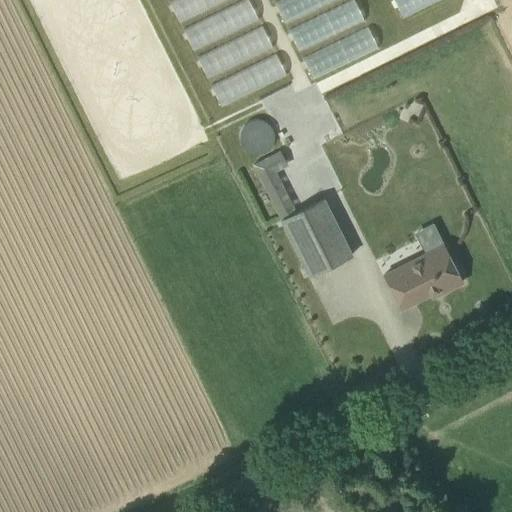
[(169,0),(180,22),(227,0),(169,0)]
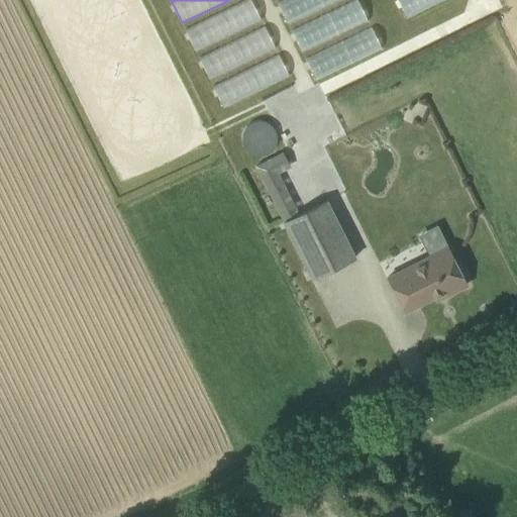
[(243,0),(185,28),(196,52),(263,19),(252,0),(243,0)]
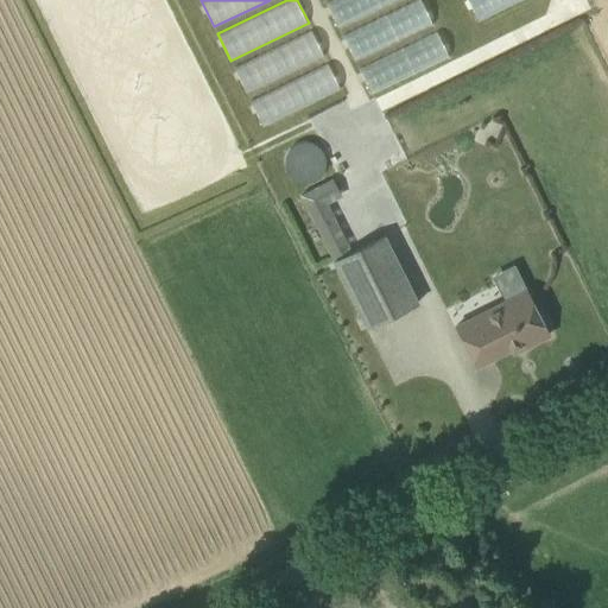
[(339,27),(398,0),(329,0),(327,1),(339,27)]
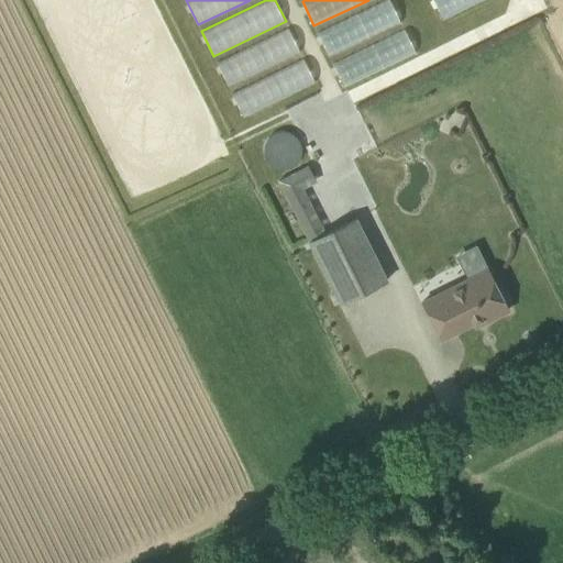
[(329,55),(403,24),(392,0),(389,0),(318,31),(329,55)]
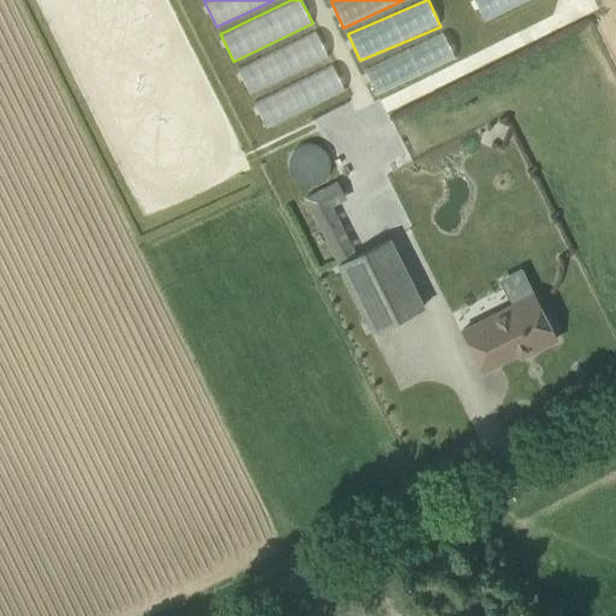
[(474,0),(485,21),(527,0),(474,0)]
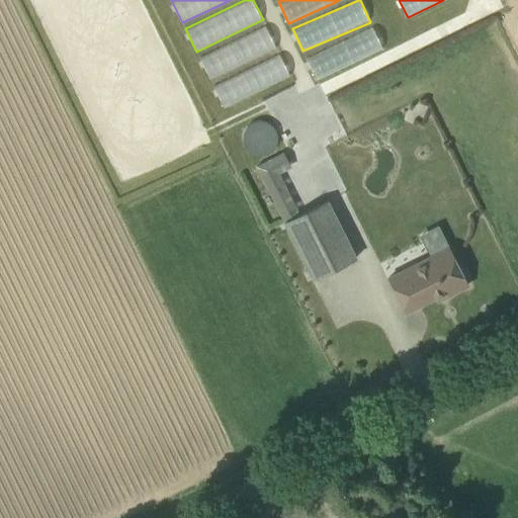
[(209,78),(277,49),(267,26),(200,56),(209,78)]
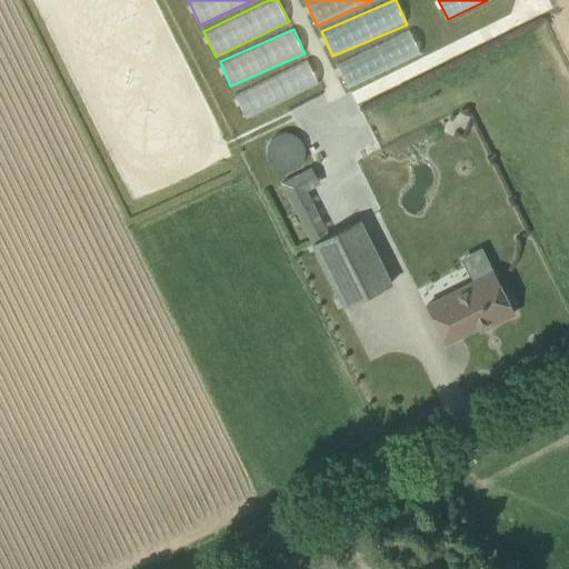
[(348,88),(421,55),(410,29),(337,62),(348,88)]
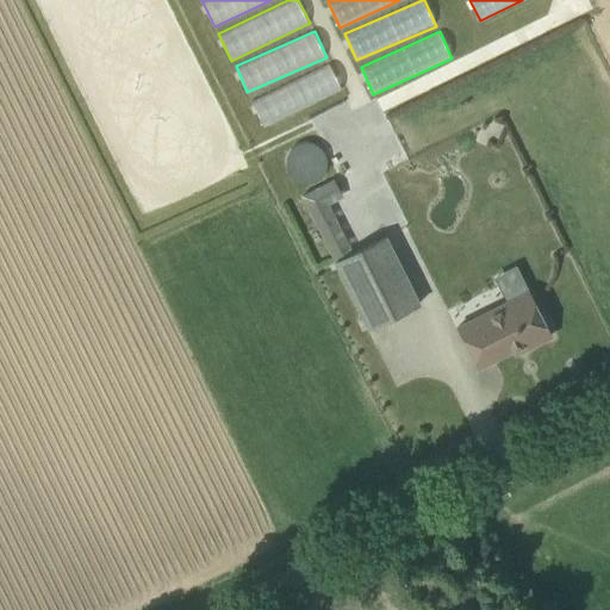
[(331,63),(251,99),(263,125),(343,89),(331,63)]
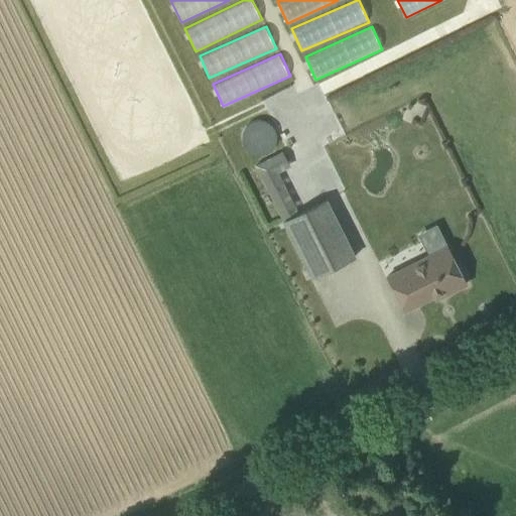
[(264,117),(242,130),(256,155),(278,142),(264,117)]
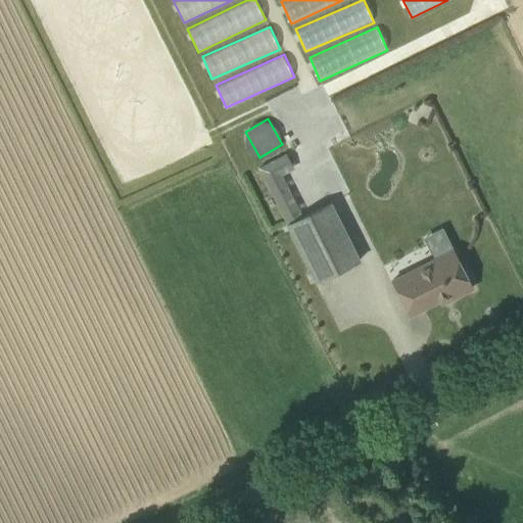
[(287,225),(302,217),(282,175),(294,170),(286,153),(257,168),(264,180),(287,225)]
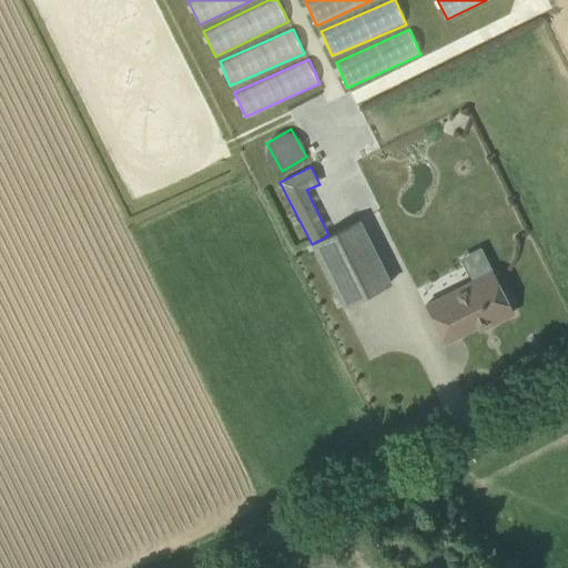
[(328,235),(312,244),(343,307),(391,283),(359,221),(328,235)]
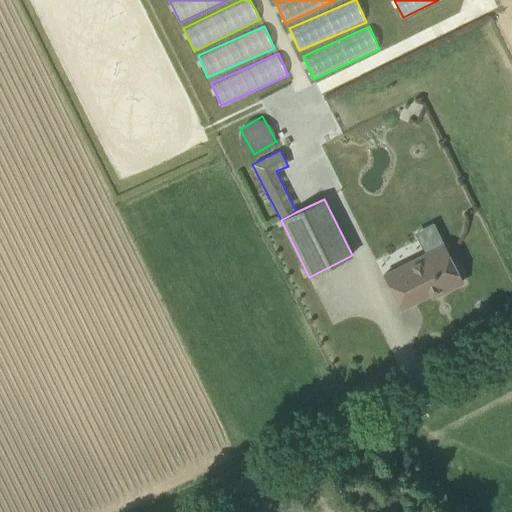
[(453,265),(443,245),(384,275),(401,308),(441,288),(443,292),(462,283),(460,279),(462,278),(463,273),(460,266),(455,265),(453,265)]
